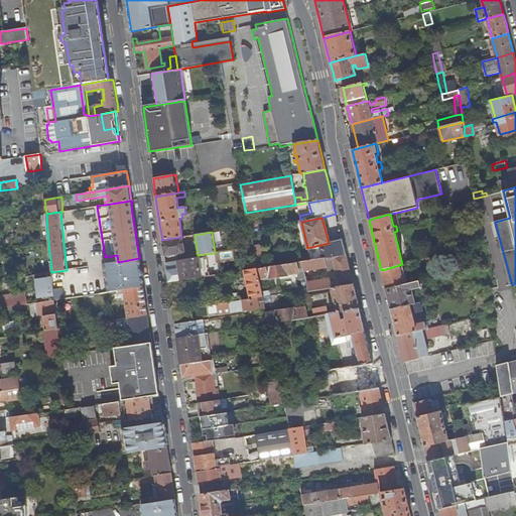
[(184,253),(181,237),(162,240),(163,253),(164,256),(184,253)]
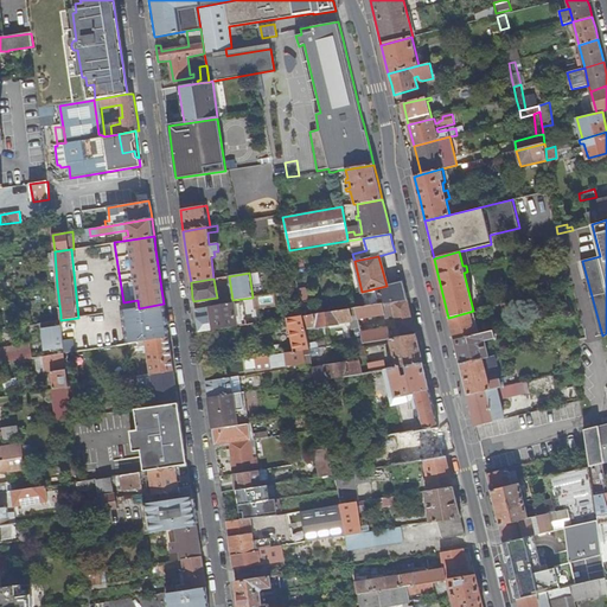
[(365,306),(407,300),(404,291),(402,281),(387,286),(362,292),(365,306)]
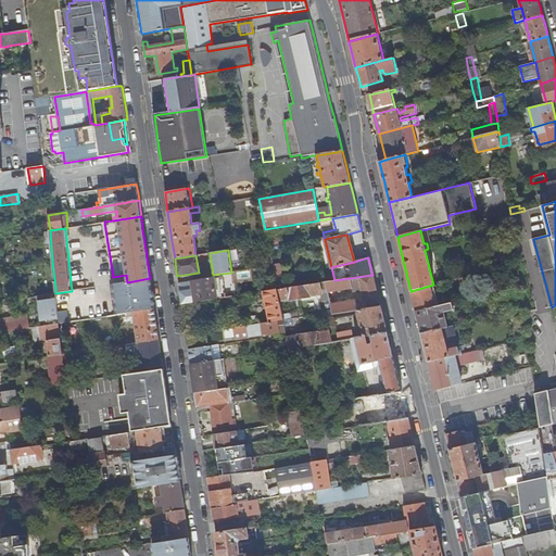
[(234,272),(235,281),(249,279),(248,269),(234,272)]
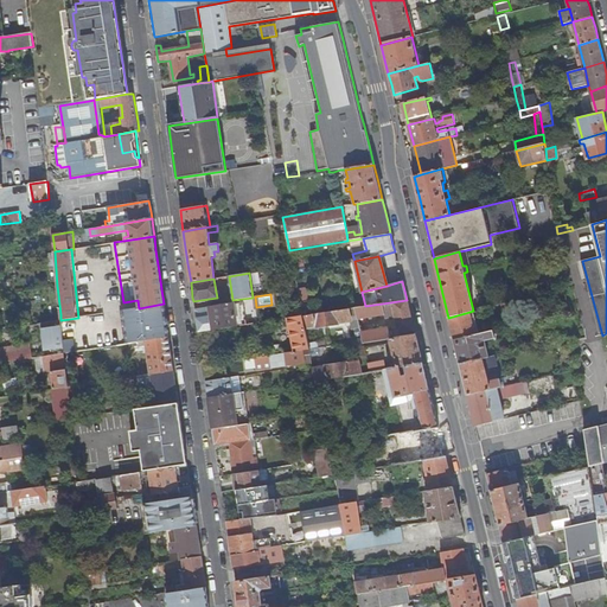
[(398,332),(414,330),(410,317),(407,300),(365,306),(355,308),(357,319),(384,314),(385,318),(390,317),(391,320),(395,319),(398,332)]
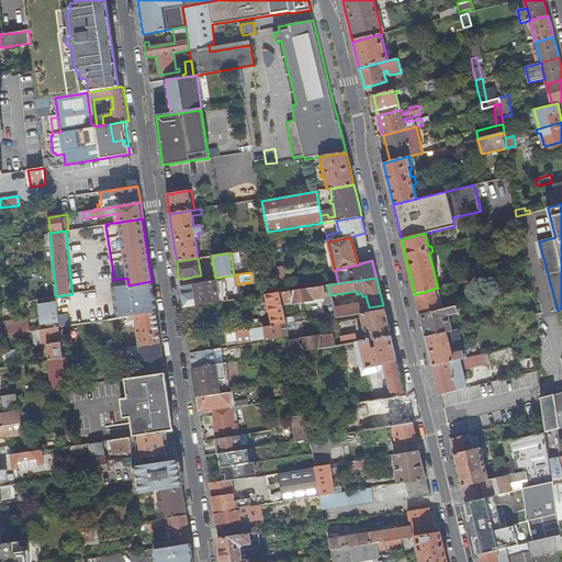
[(181,298),(183,308),(218,303),(215,280),(193,283),(195,295),(181,298)]
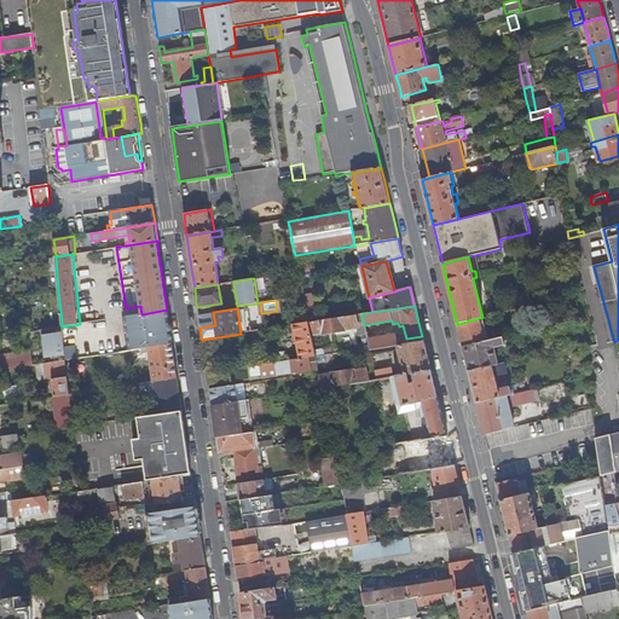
[(145,348),(172,345),(169,328),(167,310),(142,314),(140,314),(145,348)]
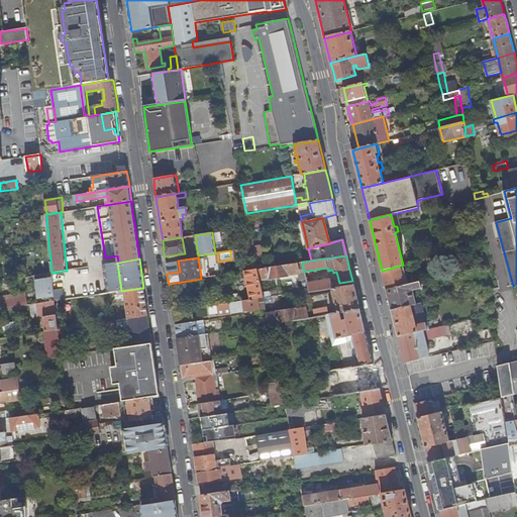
[(246,271),(257,270),(257,267),(256,263),(245,265),(246,271)]
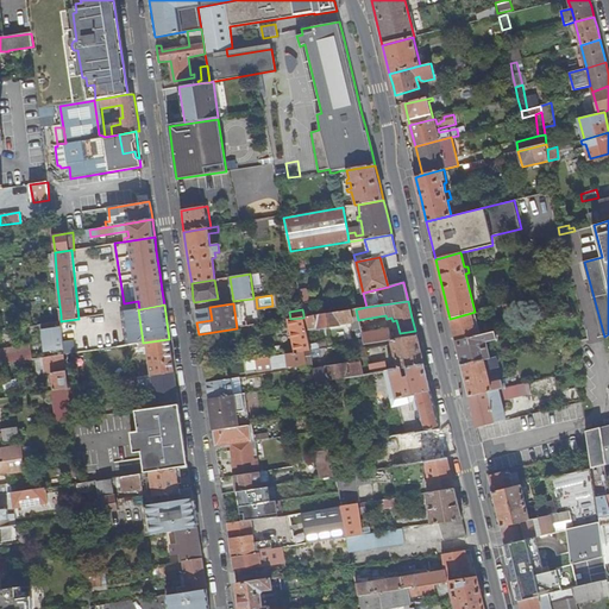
[(352,322),(350,311),(303,318),(306,330),(318,328),(340,325),(352,322)]
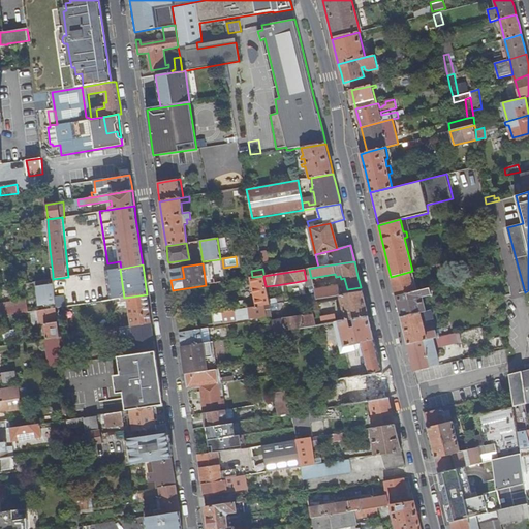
[(393,286),(396,298),(428,289),(426,283),(413,286),(409,272),(391,277),(393,286)]
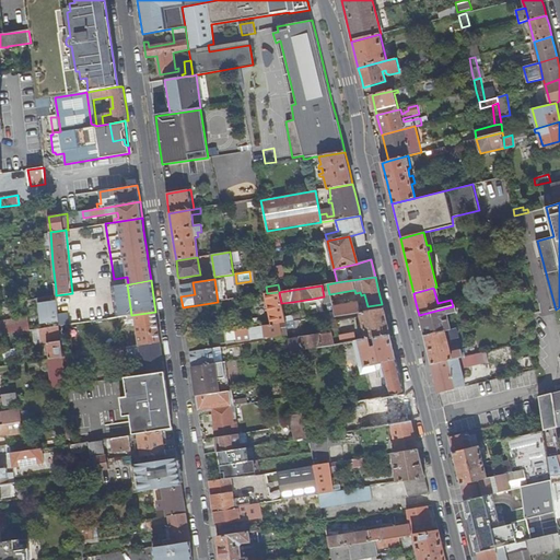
[(271,325),(284,323),(281,303),(279,292),(267,293),(266,294),(271,325)]
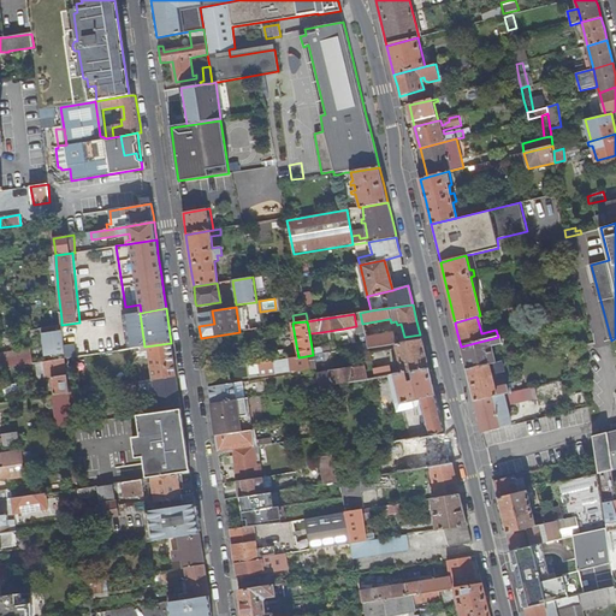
[(60,359),(65,359),(61,325),(42,327),(46,355),(60,354),(60,359)]
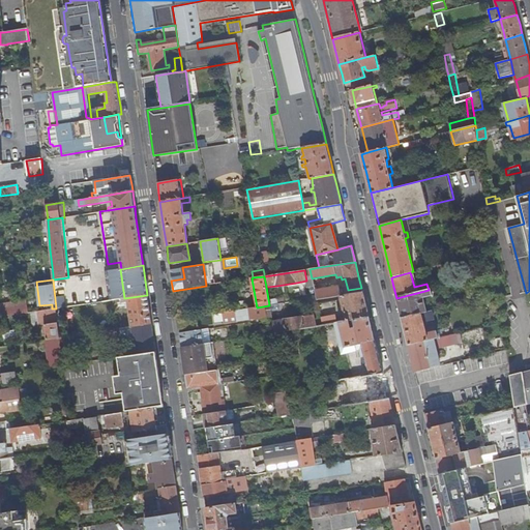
[(317,299),(340,296),(341,296),(340,287),(315,290),(316,295),(317,297),(317,299)]
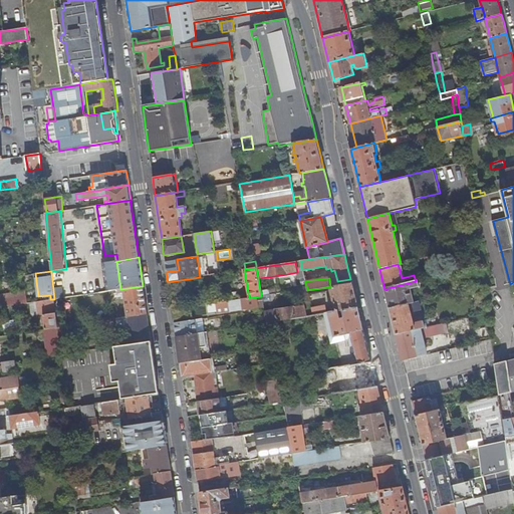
[(387,298),(390,308),(414,302),(411,287),(413,288),(420,286),(418,280),(416,281),(384,289),(387,298)]
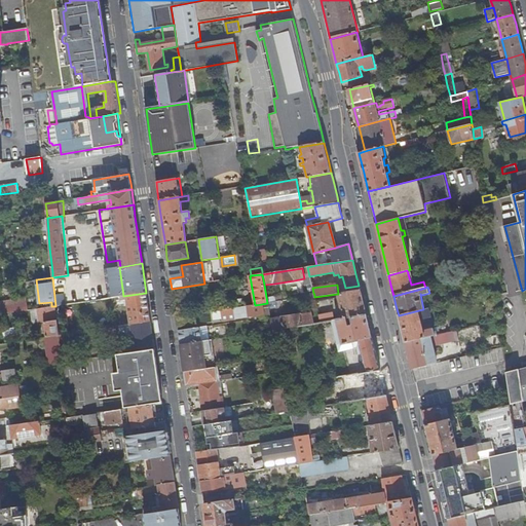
[(343,320),(366,315),(363,304),(362,297),(360,291),(338,294),(337,294),(338,298),(334,298),(336,308),(340,307),(343,320)]
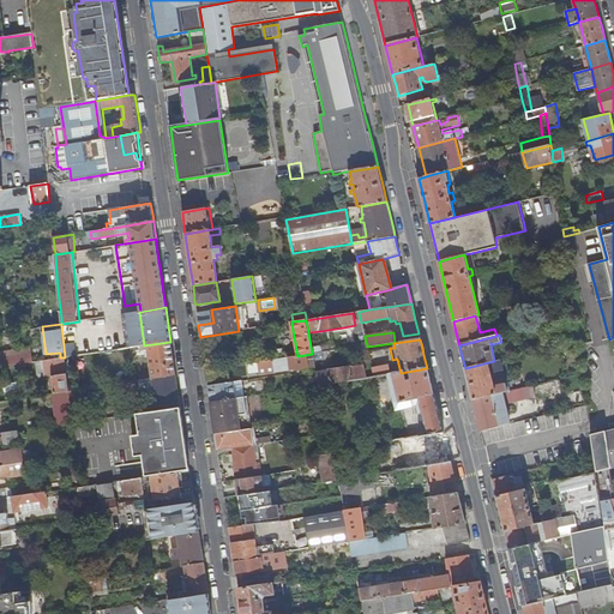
[(152,378),(175,374),(174,361),(170,342),(144,345),(144,350),(148,349),(152,378)]
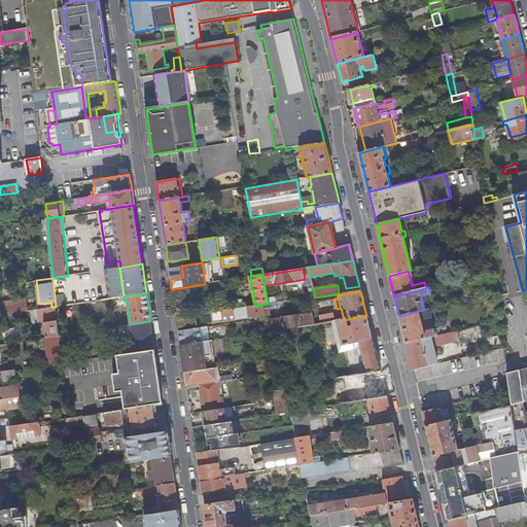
[(0,303),(2,315),(33,310),(31,299),(0,303)]
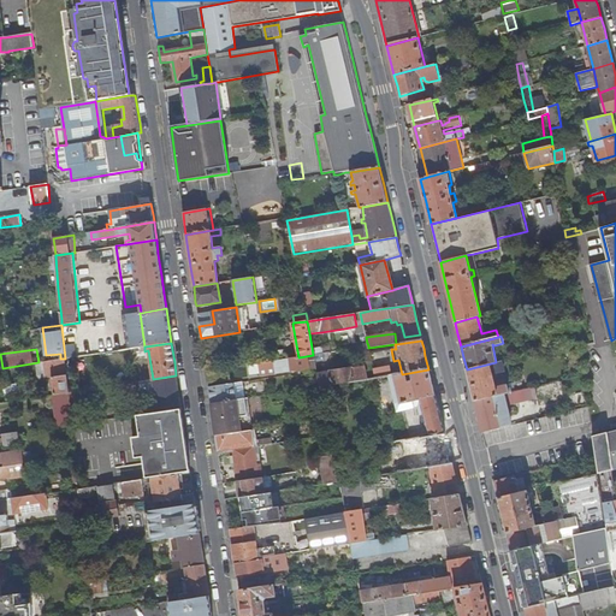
[(276,374),(315,368),(313,355),(298,357),(283,360),(258,363),(259,371),(274,368),(276,374)]
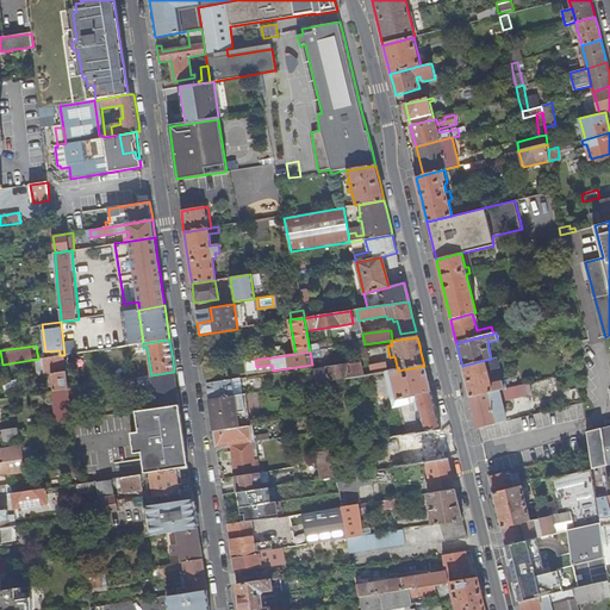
[(67,372),(64,355),(60,355),(43,358),(45,375),(49,375),(51,374),(67,372)]
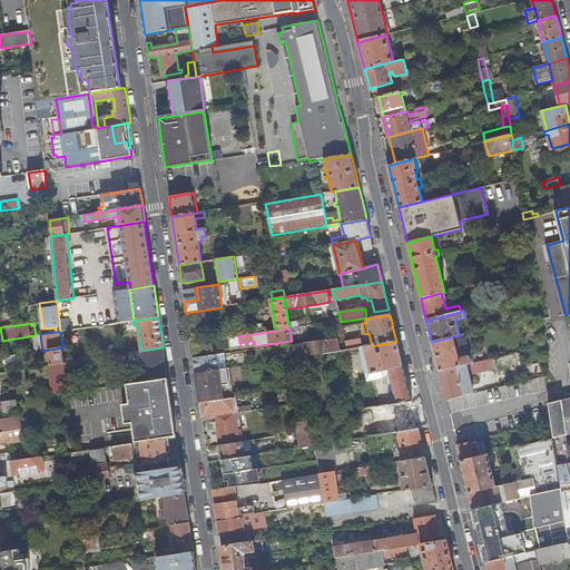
[(435,356),(439,372),(471,364),(470,356),(459,359),(457,347),(467,345),(464,334),(459,335),(432,342),(435,356)]
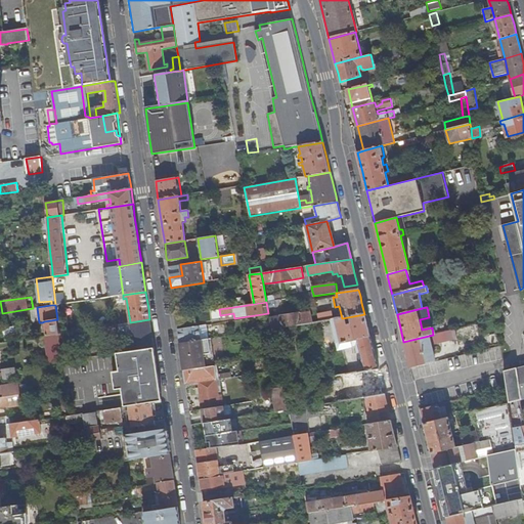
[(193,322),(192,312),(175,315),(176,320),(176,322),(176,325),(193,322)]
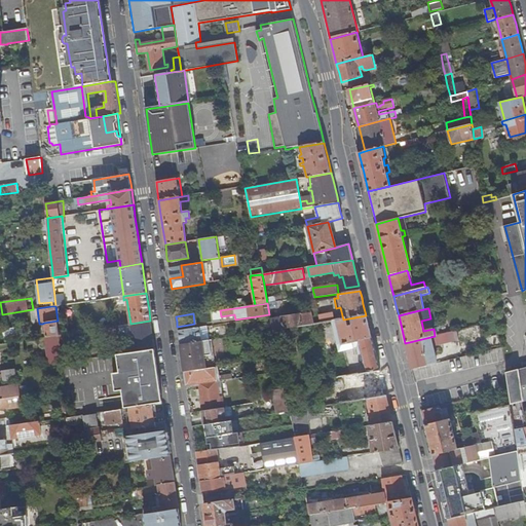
[(284,329),(334,321),(333,313),(318,315),(318,317),(312,320),(311,313),(301,315),(301,314),(282,317),(270,320),(272,330),(284,329)]
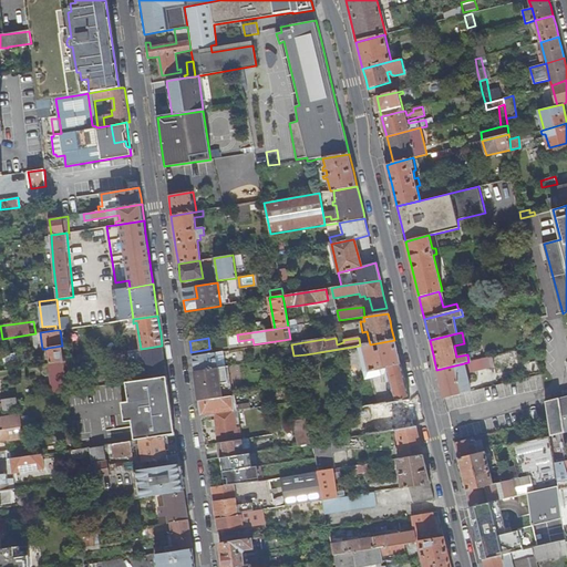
[(394,401),(409,399),(406,389),(406,387),(399,357),(394,340),(370,344),(362,346),(370,377),(383,373),(387,389),(391,388),(394,401)]
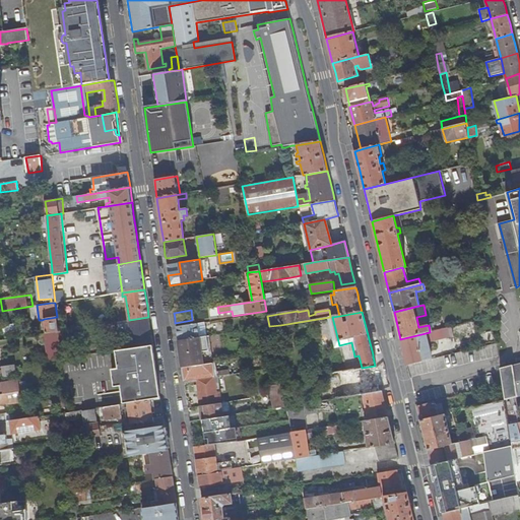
[(260,327),(269,326),(267,316),(267,314),(257,316),(260,327)]
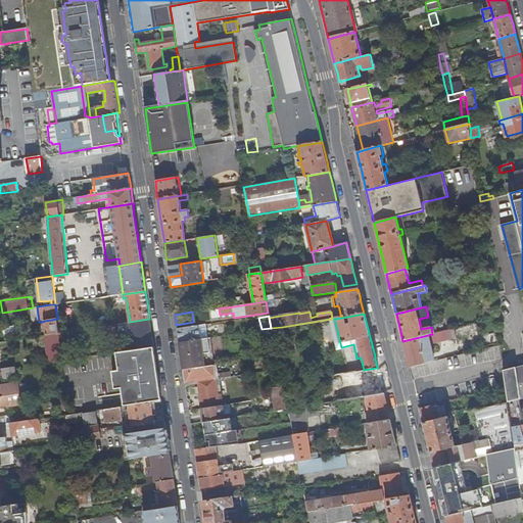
[(58,334),(58,333),(57,328),(57,319),(44,321),(45,335),(58,334)]
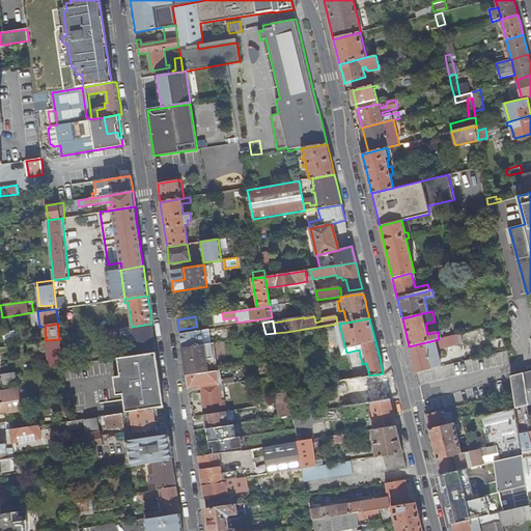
[(135,356),(156,352),(155,343),(155,339),(151,324),(132,327),(135,356)]
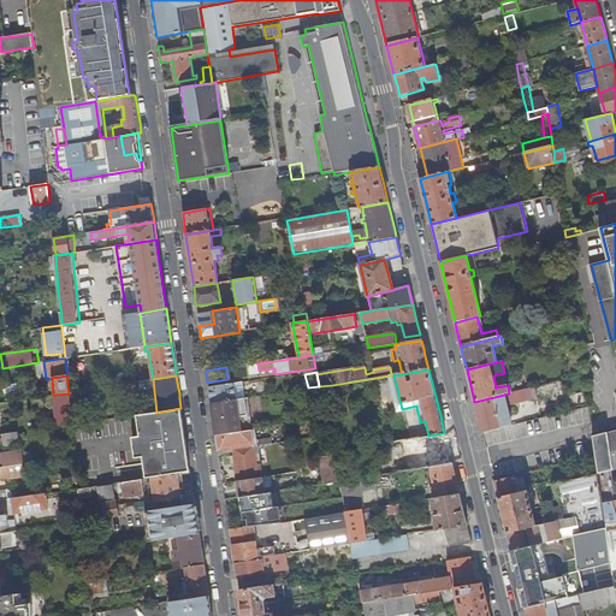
[(235,400),(243,398),(241,383),(208,388),(209,396),(211,403),(235,400)]
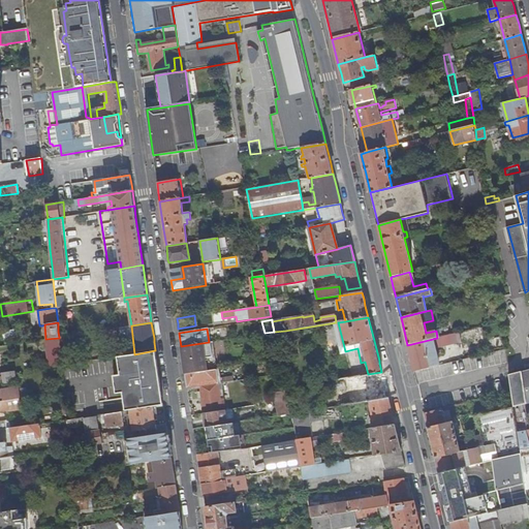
[(18,337),(17,330),(2,332),(3,339),(18,337)]
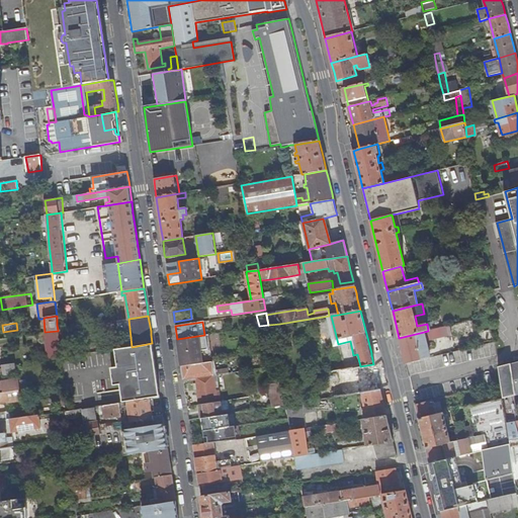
[(279,324),(268,325),(270,334),(281,332),(279,324)]
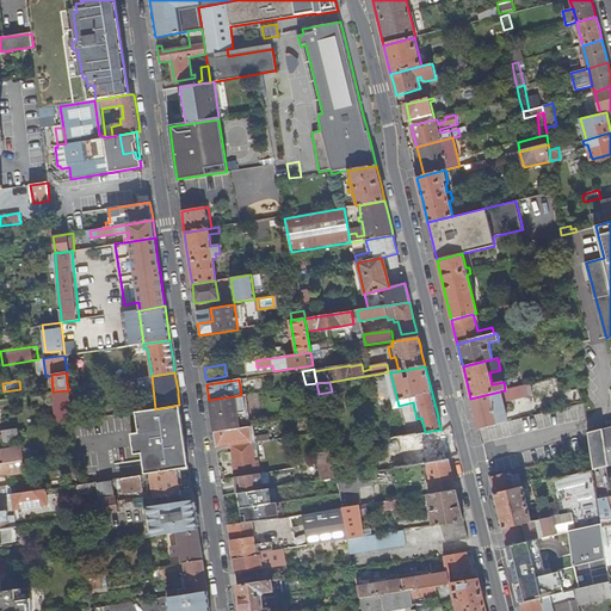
[(315,409),(321,408),(319,394),(316,383),(310,384),(315,409)]
